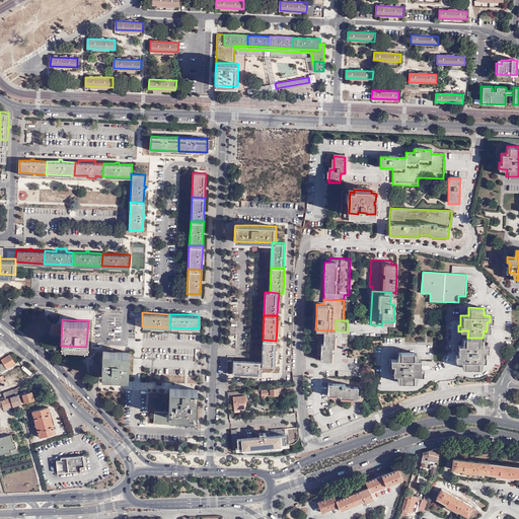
[(335,347),(336,330),(324,330),(323,337),(323,344),(321,344),(320,360),(331,360),(331,347),(335,347)]
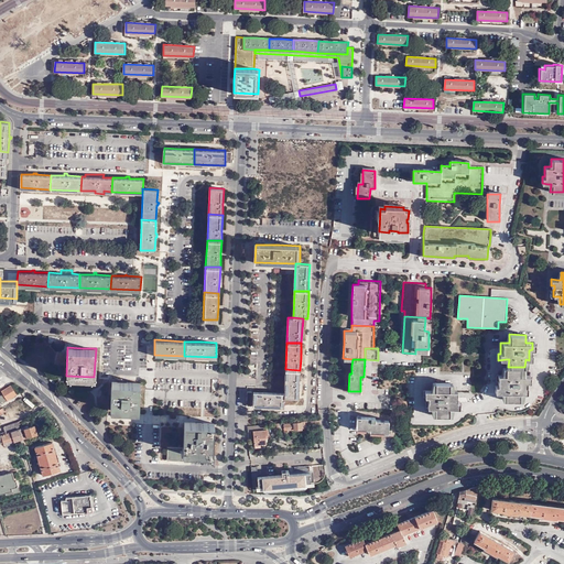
[(503,392),(503,400),(520,400),(520,392),(524,392),(524,383),(529,382),(528,376),(524,376),(521,376),(521,369),(521,367),(505,367),(505,369),(505,373),(503,375),(501,375),(497,375),(496,381),(496,386),(492,386),(492,392),(501,392),(503,392)]
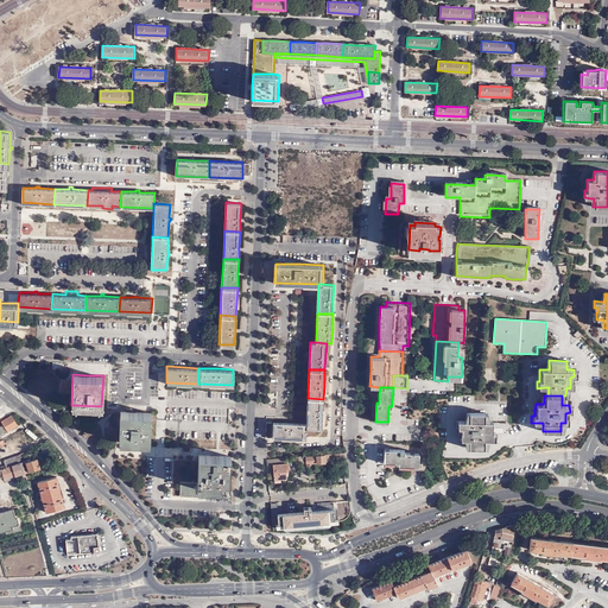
[(323,399),(308,398),(306,424),(306,429),(322,429),(323,413),(323,399)]
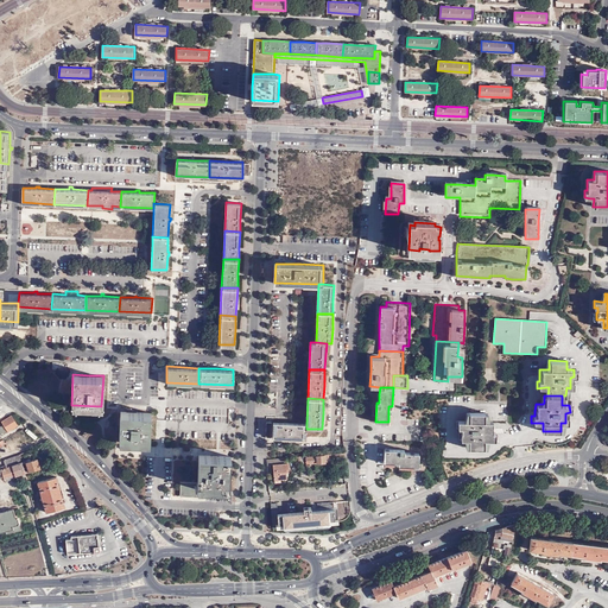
[(135,410),(119,410),(119,441),(149,441),(150,411),(135,410)]
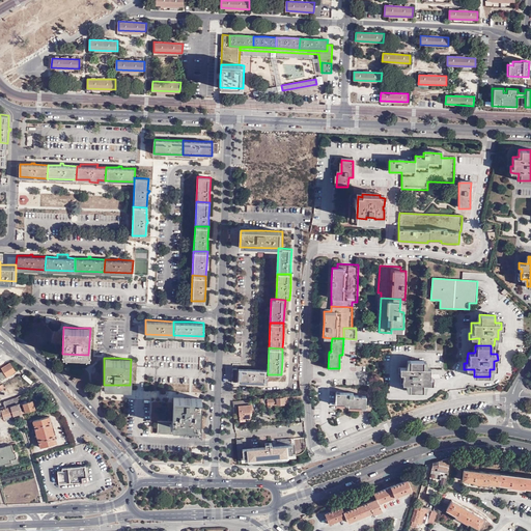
[(425,360),(409,360),(409,367),(406,367),(400,367),(400,373),(403,373),(403,378),(402,378),(402,384),(406,384),(409,384),(409,391),(424,391),(424,384),(427,384),(432,384),(432,378),(430,378),(430,373),(430,367),(427,367),(425,367),(425,360)]
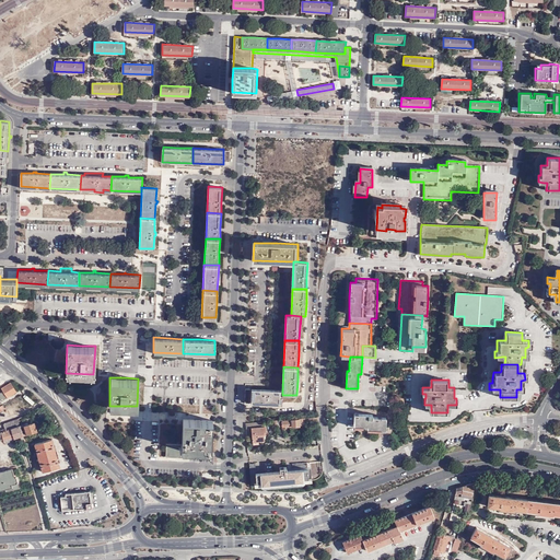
[(0,401),(15,393),(10,384),(1,389),(2,392),(0,393),(0,401)]
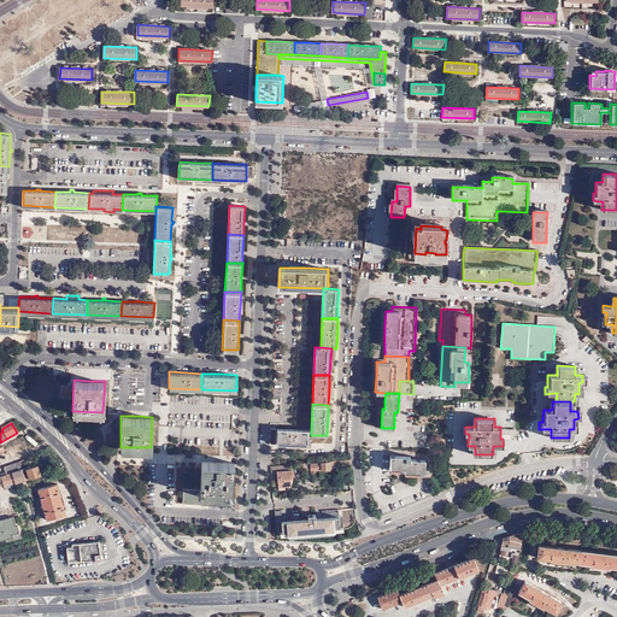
[(311,430),(277,429),(277,445),(295,446),(311,446),(311,435),(311,430)]
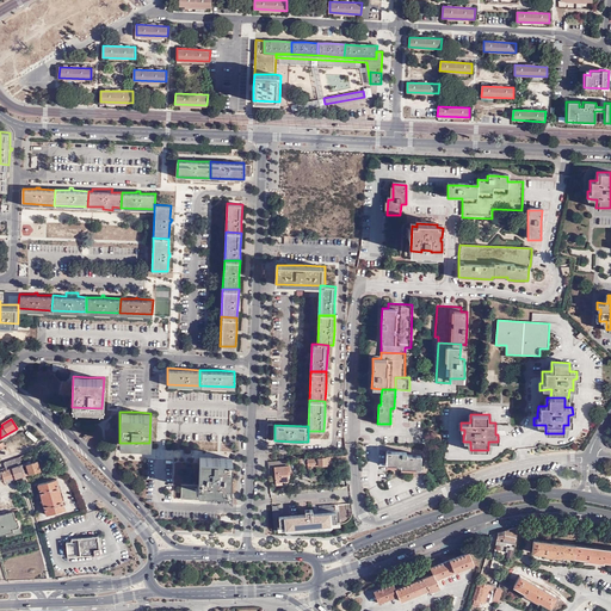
[(406,451),(387,451),(386,464),(401,464),(401,467),(420,468),(421,455),(409,455),(406,455),(406,451)]
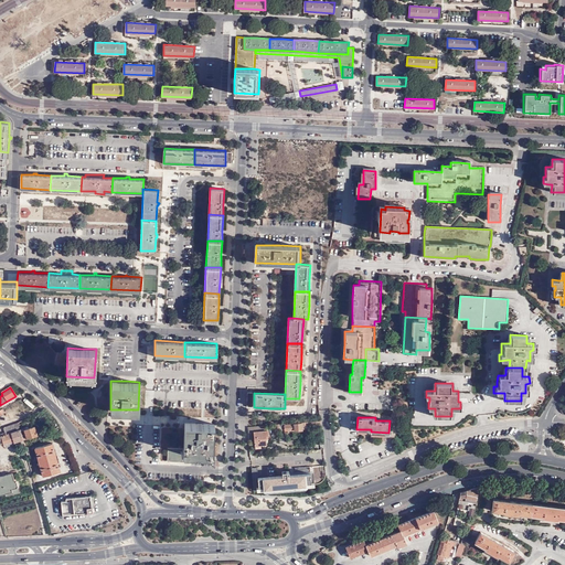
[(21,444),(22,447),(27,445),(24,439),(36,436),(33,427),(24,429),(23,425),(25,424),(24,419),(17,424),(21,444)]
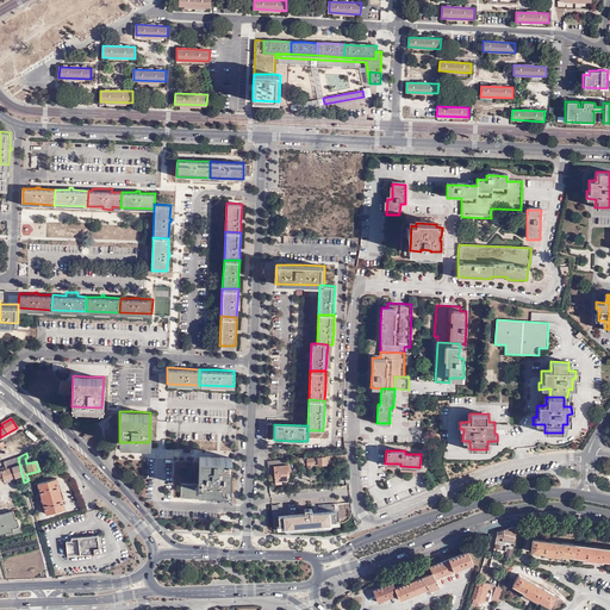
[(307,456),(302,456),(302,466),(328,465),(328,464),(330,464),(330,460),(347,459),(347,454),(318,456),(318,458),(307,458),(307,456)]
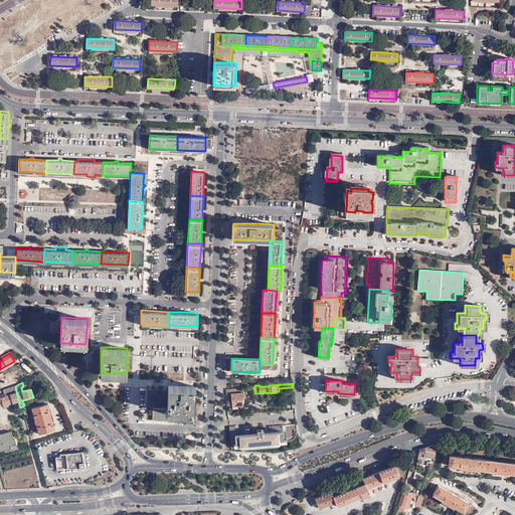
[(167,408),(153,407),(153,419),(167,419),(167,413),(194,413),(195,385),(181,384),(168,384),(167,408)]
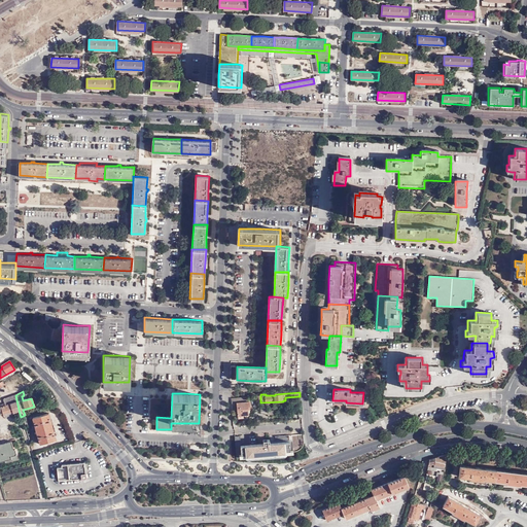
[(11,416),(20,414),(15,395),(1,399),(3,406),(0,406),(0,410),(1,414),(10,412),(11,415),(11,416)]
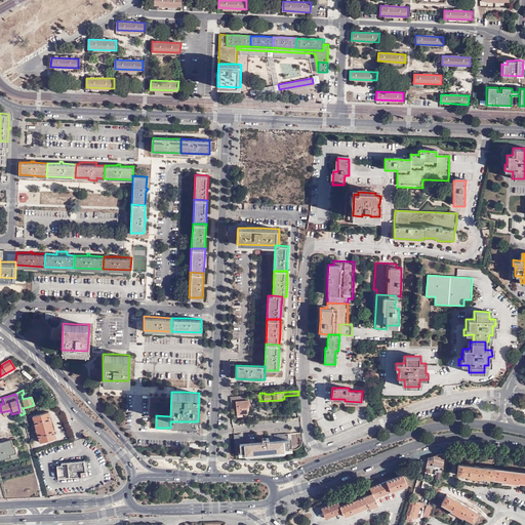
[(248,395),(248,394),(230,396),(231,401),(236,401),(237,413),(247,412),(247,407),(248,407),(248,395)]
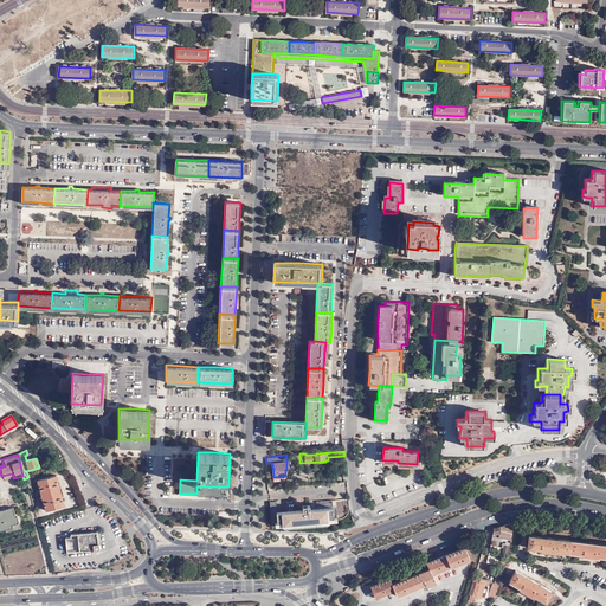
[(45,510),(64,505),(55,476),(37,481),(45,510)]
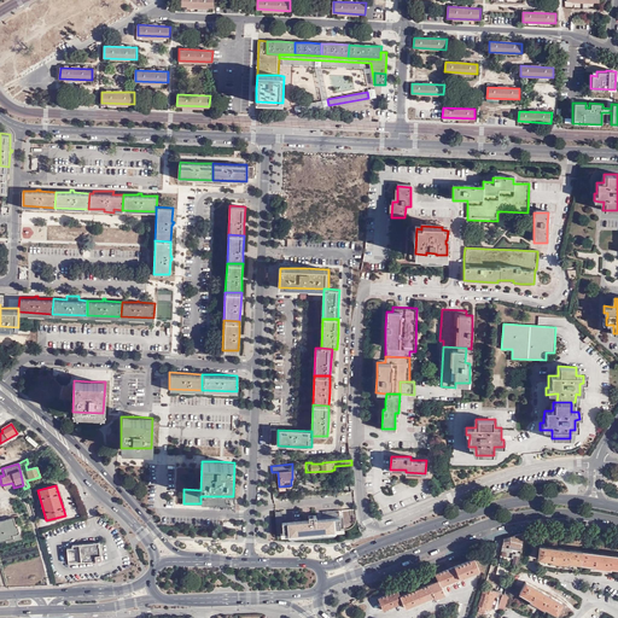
[(308,520),(281,523),(283,537),(280,537),(281,541),(286,540),(286,542),(334,537),(333,535),(344,534),(343,529),(340,529),(339,519),(316,520),(316,516),(308,517),(308,520)]
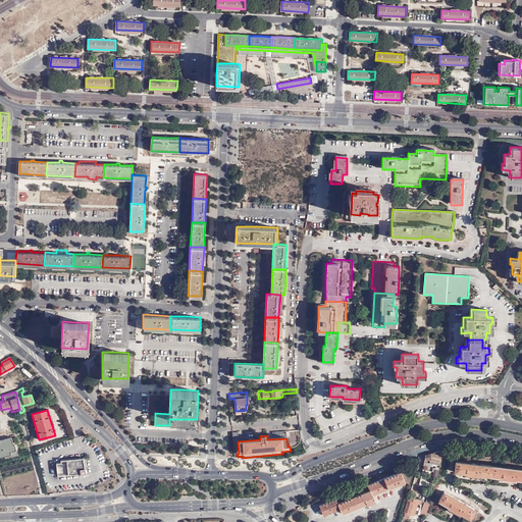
[(0,457),(5,456),(17,453),(13,437),(0,439),(0,457)]
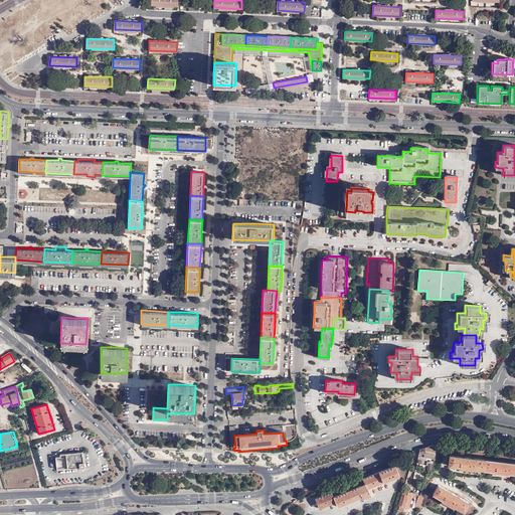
[(432,471),(437,444),(427,446),(419,449),(416,461),(427,465),(425,470),(432,471)]
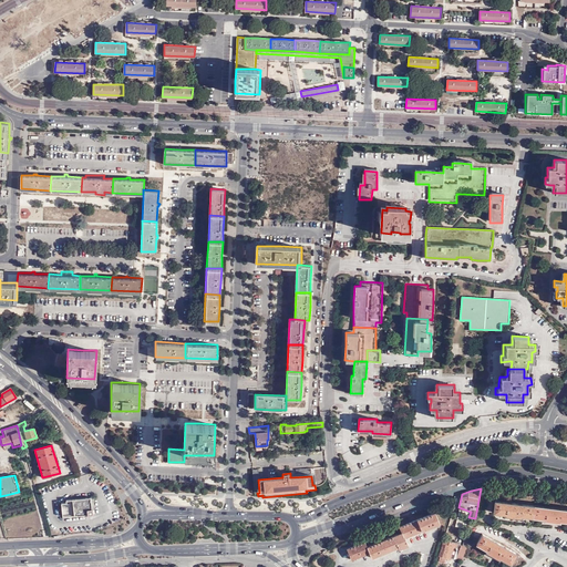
[(59,505),(61,519),(85,516),(85,517),(92,517),(91,511),(90,511),(89,500),(64,502),(64,504),(59,505)]
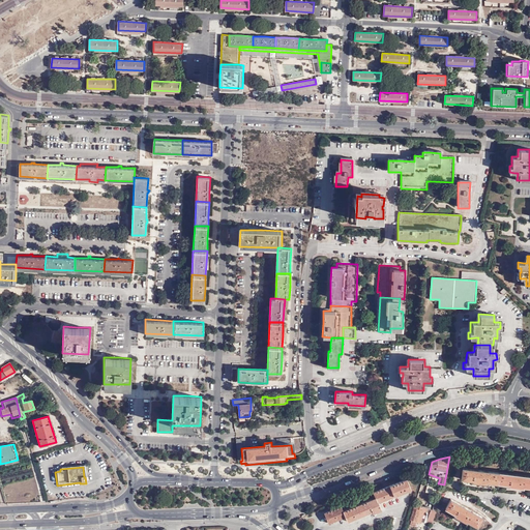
[(529,475),(463,468),(462,478),(473,480),(473,481),(487,483),(487,481),(509,484),(509,486),(523,488),(524,486),(529,487),(529,475)]
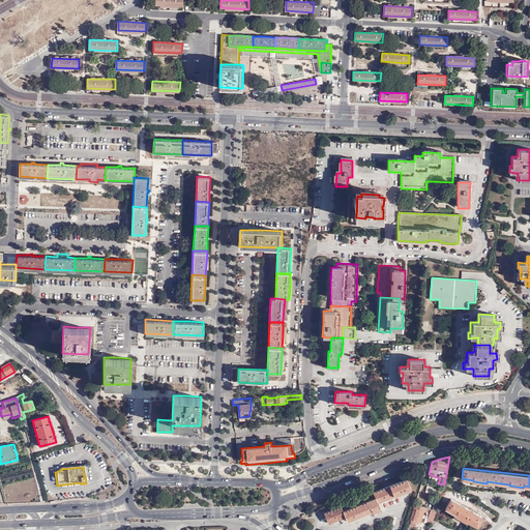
[(372,503),(371,499),(344,510),(342,505),(325,512),(329,523),(346,516),(348,521),(373,511),(374,513),(382,509),(379,502),(411,489),(407,478),(374,492),(376,497),(376,498),(377,503),(372,503)]
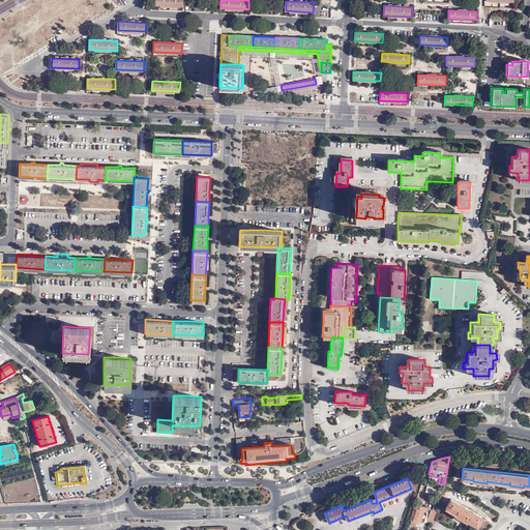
[(477,527),(483,517),(451,499),(445,508),(455,513),(454,514),(467,522),(468,521),(477,527)]
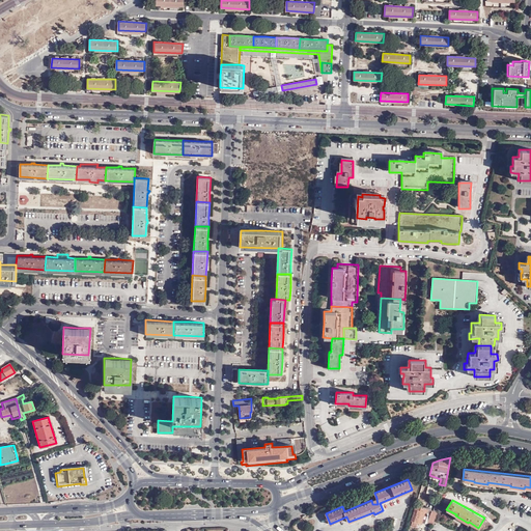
[(425,511),(426,508),(415,505),(411,521),(413,521),(418,523),(422,524),(425,511)]
